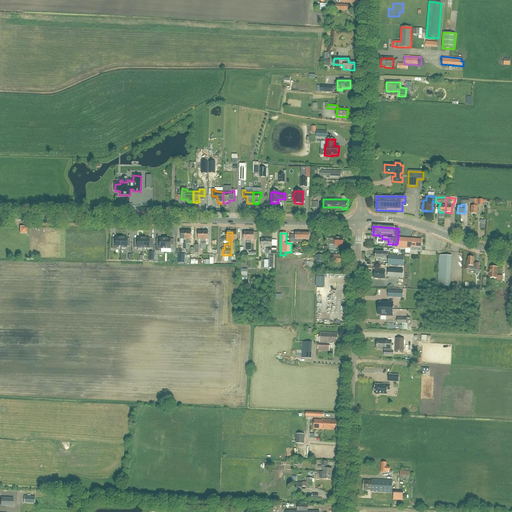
[(310,234),(295,233),(295,235),(290,235),(290,242),(303,242),(303,239),(310,240),(310,234)]
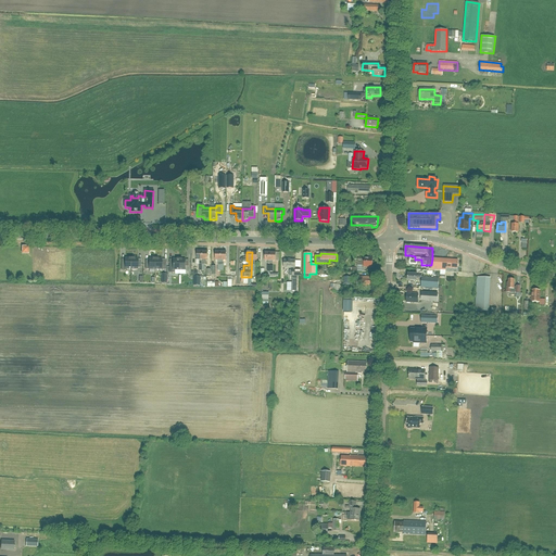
[(409,264),(421,265),(421,260),(415,260),(415,256),(409,255),(409,264)]
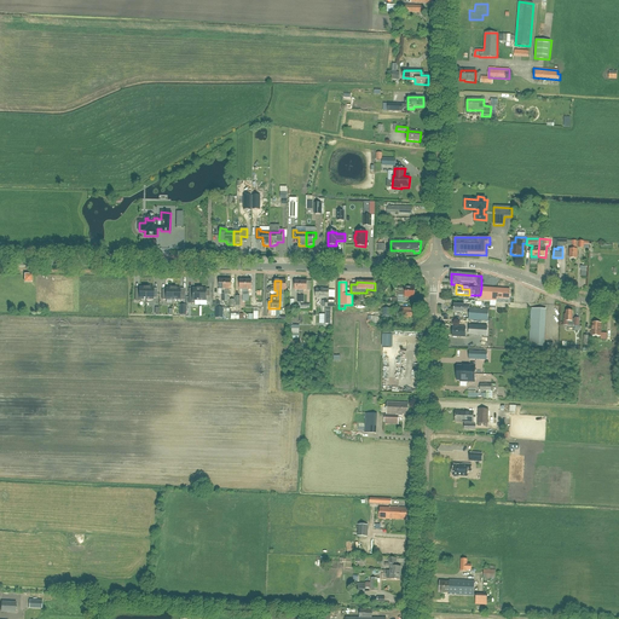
[(146,300),(146,288),(143,288),(139,288),(139,291),(136,291),(136,301),(140,301),(140,300),(146,300)]
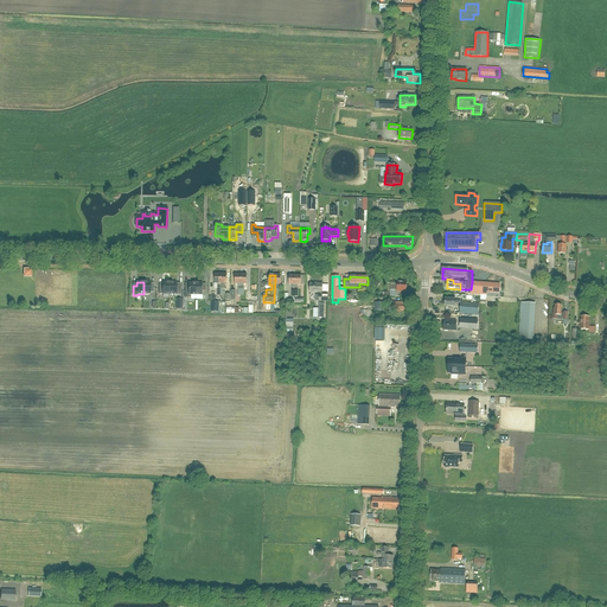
[(144,282),(144,294),(144,295),(151,295),(151,293),(154,293),(154,285),(151,285),(151,282),(147,282),(144,282)]
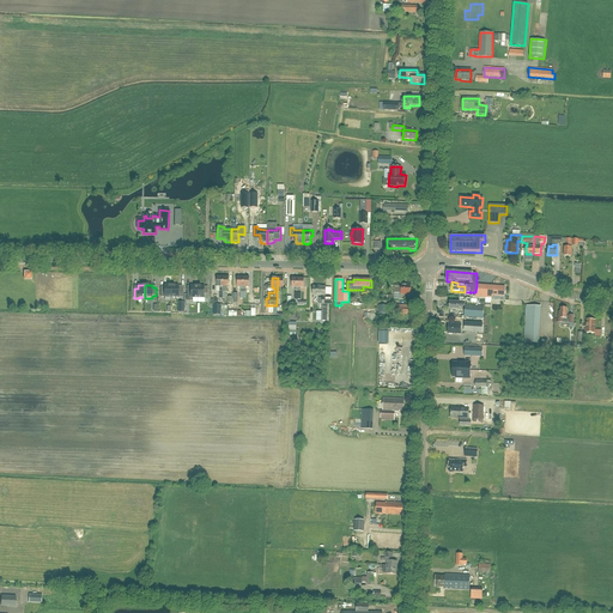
[(161,297),(171,297),(171,285),(168,285),(168,286),(164,286),(164,290),(161,290),(161,297)]
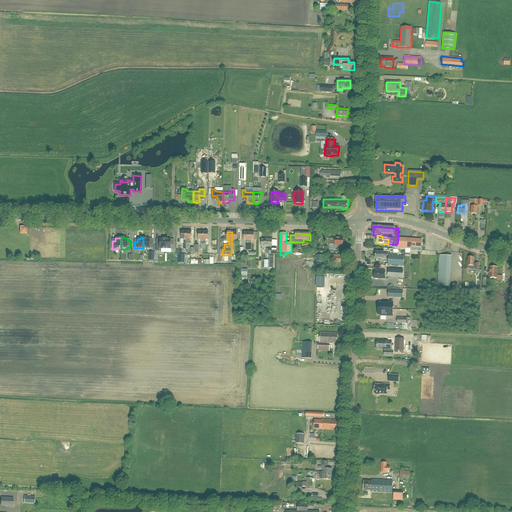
[(343,246),(343,238),(335,238),(335,239),(329,239),(329,250),(335,250),(336,246),(343,246)]
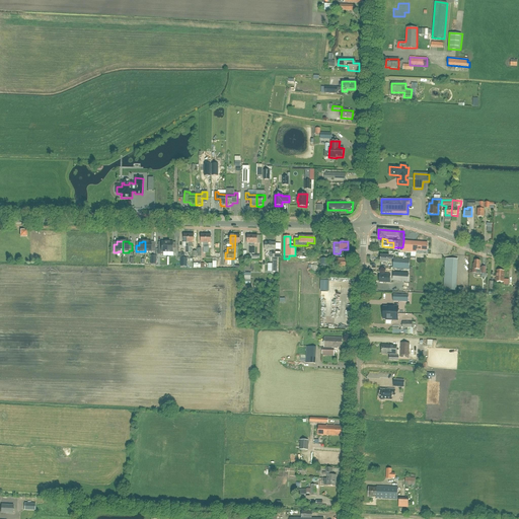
[(428,243),(403,241),(402,247),(397,247),(397,250),(417,252),(417,250),(427,251),(428,243)]
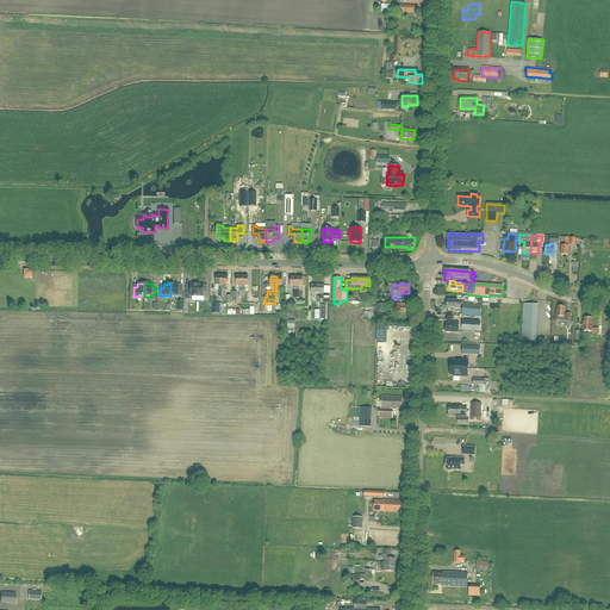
[(192,297),(197,297),(197,285),(193,285),(190,285),(190,287),(186,287),(186,299),(192,300),(192,297)]
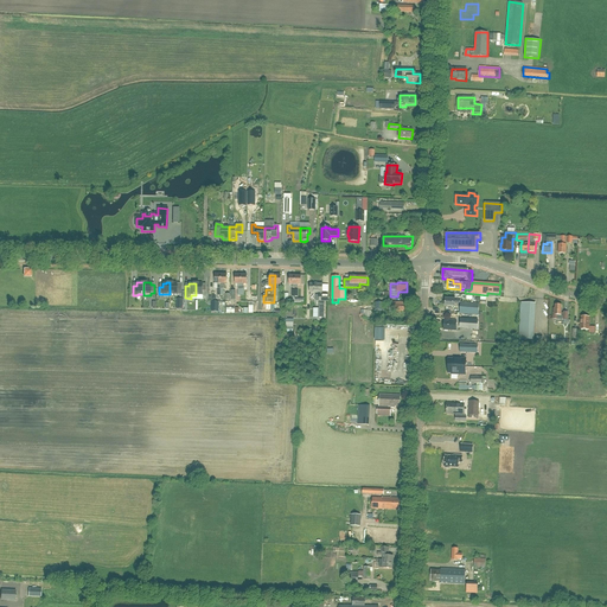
[(196,283),(196,295),(203,295),(203,291),(206,292),(206,286),(203,286),(203,283),(199,283),(196,283)]
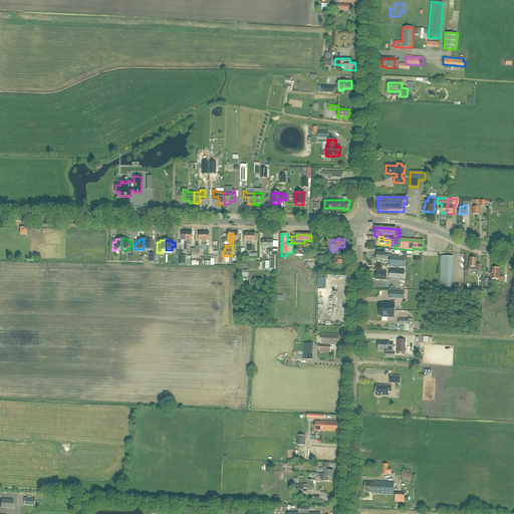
[(270,250),(267,250),(267,255),(278,255),(278,250),(273,250),(273,248),(273,240),(262,240),(262,248),(271,248),(271,250),(270,250)]
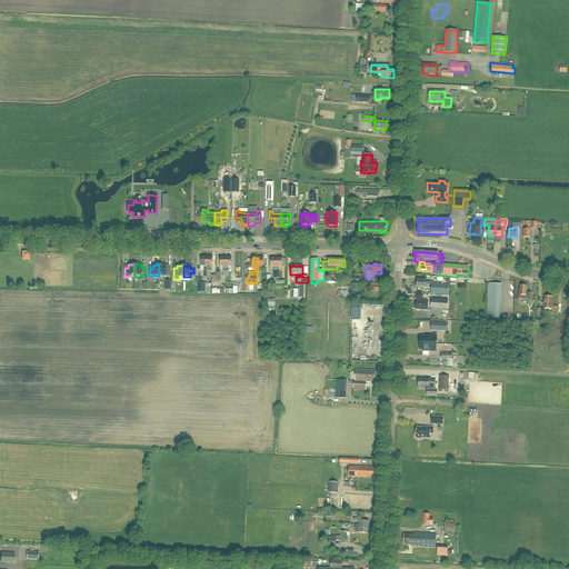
[(279,271),(277,271),(276,278),(276,283),(279,283),(286,283),(286,280),(279,280),(279,278),(279,271)]
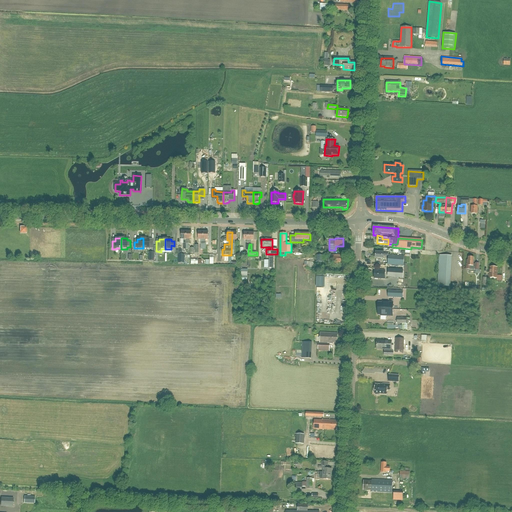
[(388,256),(388,265),(404,266),(404,256),(388,255),(388,253),(384,253),(384,252),(376,252),(375,258),(383,259),(384,256),(388,256)]
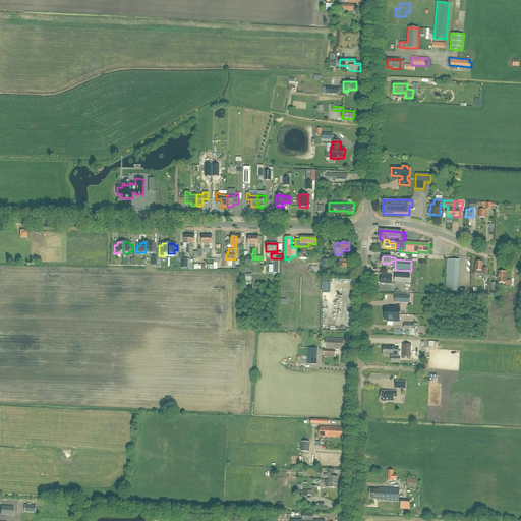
[(323,259),(323,268),(323,269),(327,270),(331,267),(331,261),(323,259)]
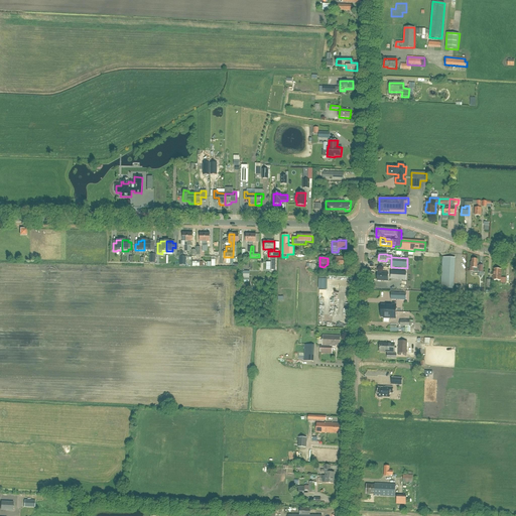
[(348,265),(348,258),(332,257),(332,265),(343,266),(343,264),(348,265)]
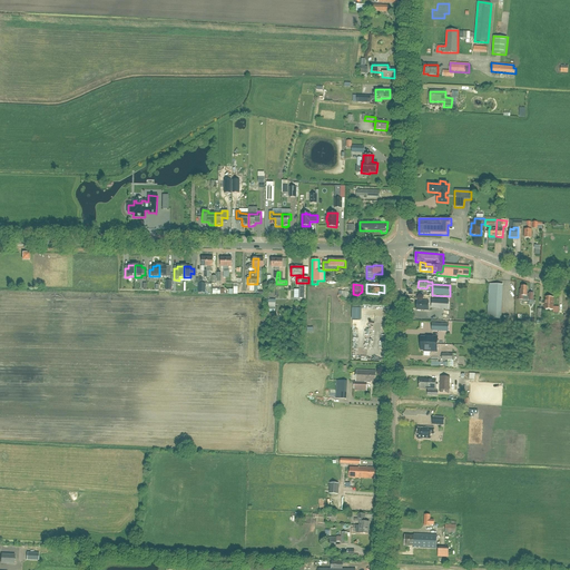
[(499,320),(501,285),(489,285),(487,318),(499,320)]
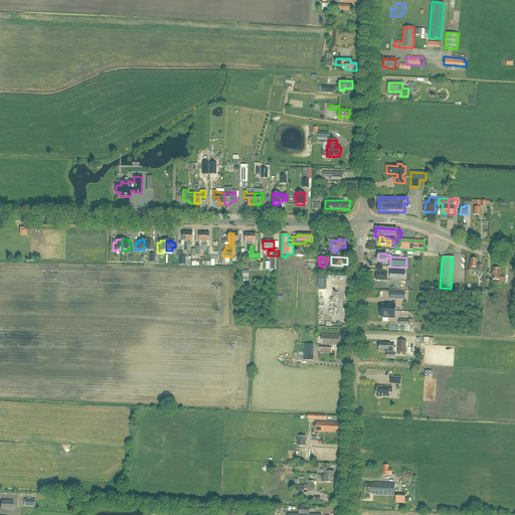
[(482,272),(482,265),(478,265),(478,267),(476,267),(477,259),(471,259),(471,262),(470,262),(469,271),(482,272)]
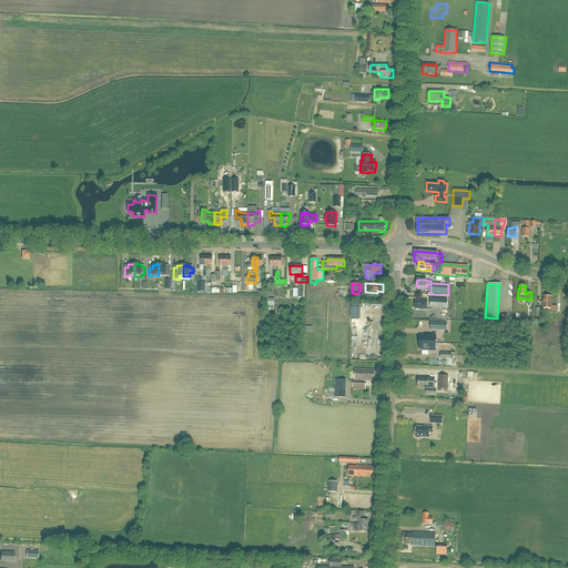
[(551,310),(551,296),(544,296),(544,303),(543,303),(543,308),(551,310)]
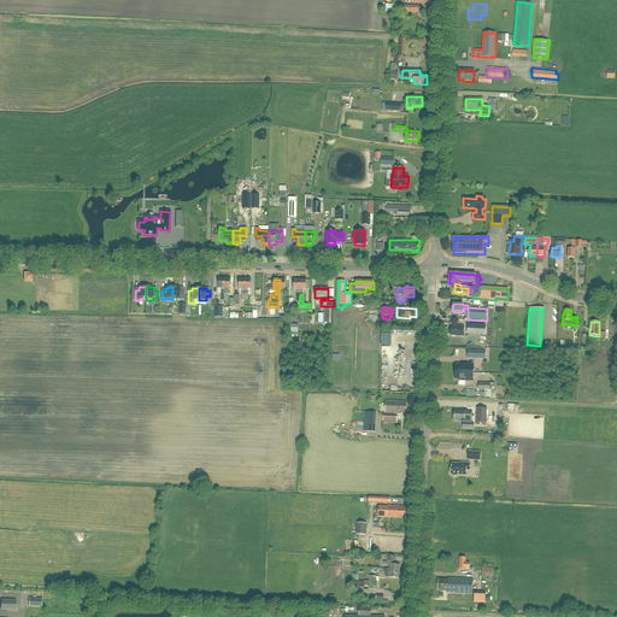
[(486,335),(486,325),(468,324),(468,334),(486,335)]
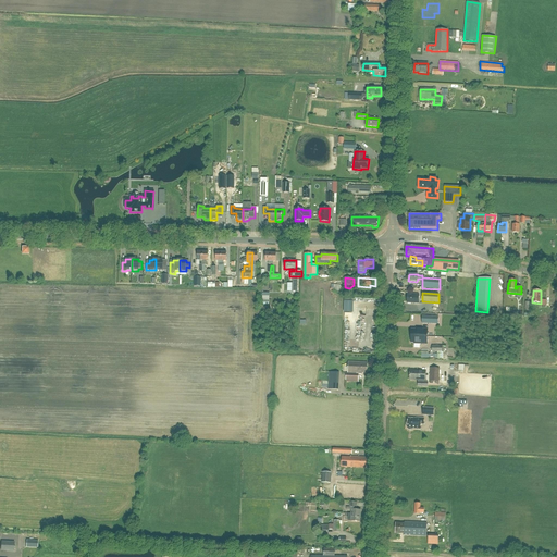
[(407,302),(419,304),(419,295),(412,294),(412,295),(407,295),(407,302)]
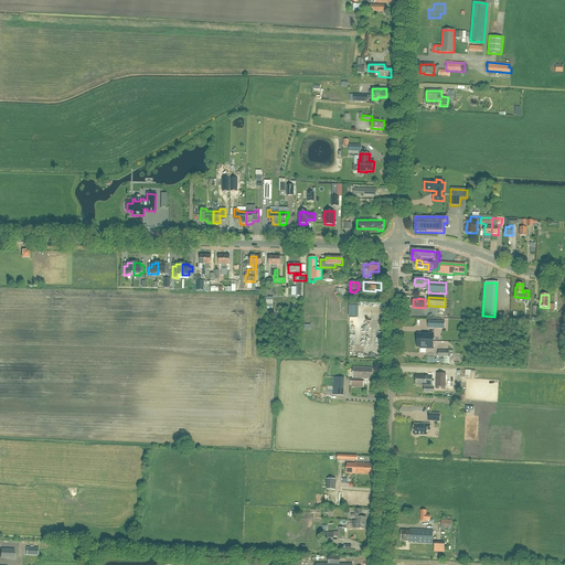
[(352,379),(351,379),(351,387),(363,387),(363,380),(368,380),(368,377),(372,379),(372,369),(353,366),(352,379)]
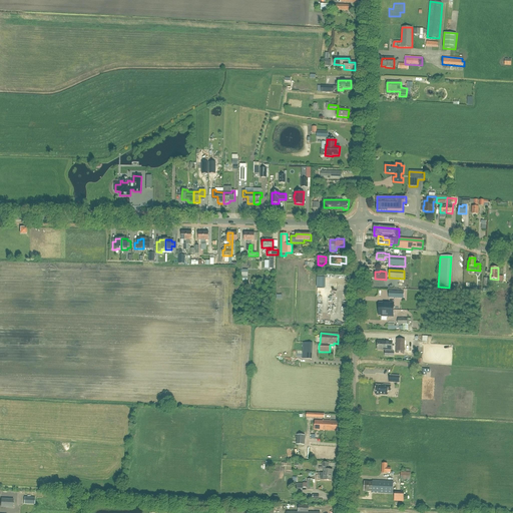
[(405,354),(405,352),(406,340),(397,339),(396,354),(399,354),(399,352),(402,352),(402,354),(405,354)]
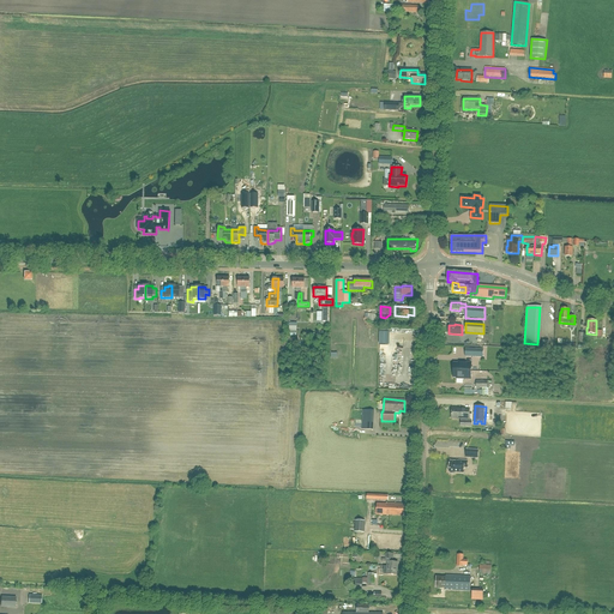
[(470,409),(451,408),(451,419),(469,420),(470,409)]
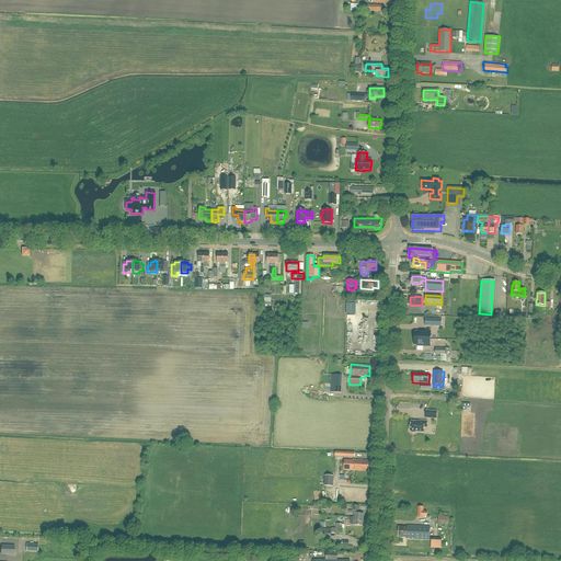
[(331,375),(330,386),(330,392),(341,392),(342,375),(331,375)]
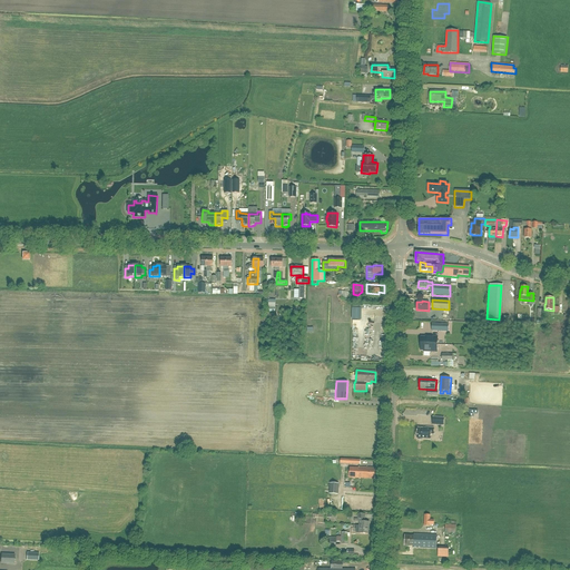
[(433,435),(434,428),(426,428),(425,429),(418,428),(418,433),(415,433),(415,436),(416,438),(416,439),(418,439),(418,440),(422,440),(422,439),(430,440),(431,434),(433,435)]
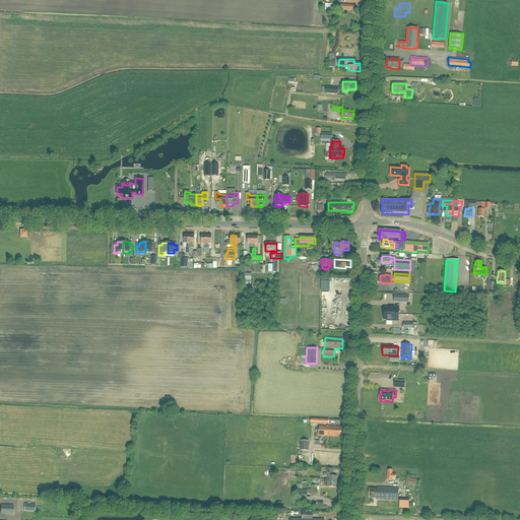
[(327,427),(326,436),(342,437),(342,427),(335,427),(327,426),(327,427)]
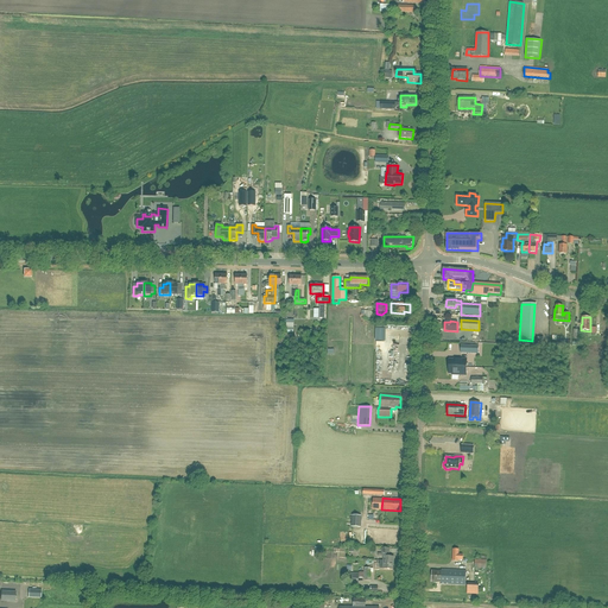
[(381,510),(382,499),(373,499),(372,510),(381,510)]
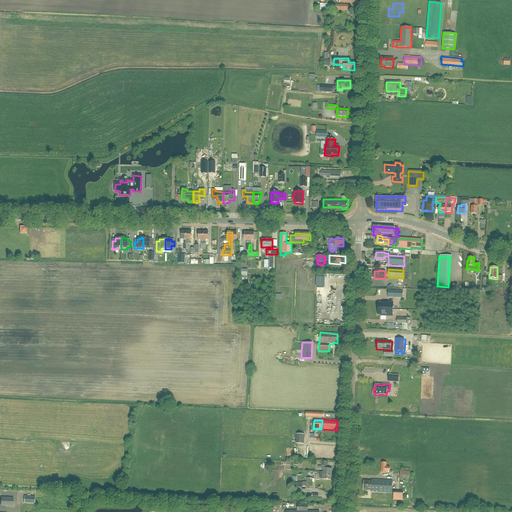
[(296,434),(296,444),(304,444),(304,434),(296,434)]
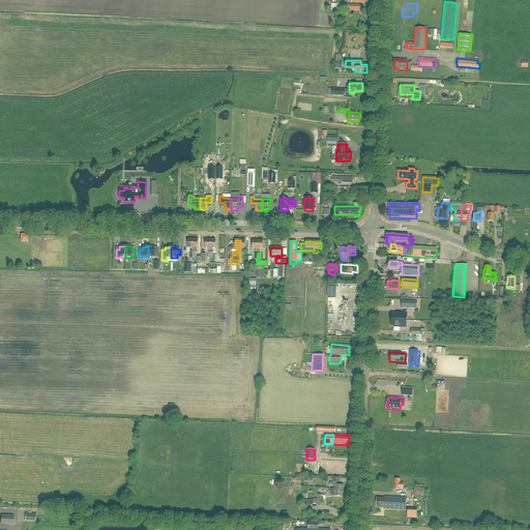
[(333,478),(333,486),(334,486),(334,489),(331,489),(330,496),(334,496),(343,496),(343,486),(339,486),(340,478),(333,478)]
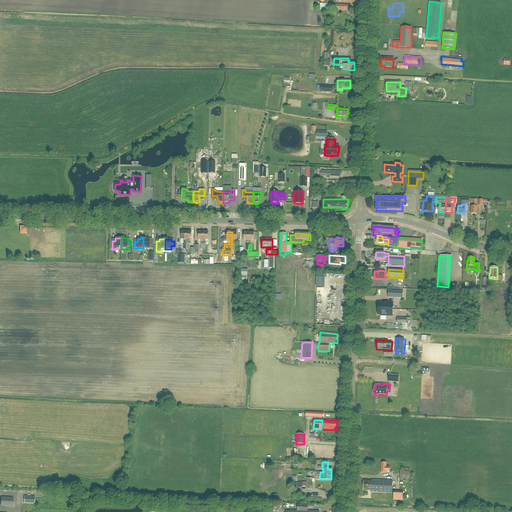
[(390,472),(391,463),(382,463),(381,472),(390,472)]
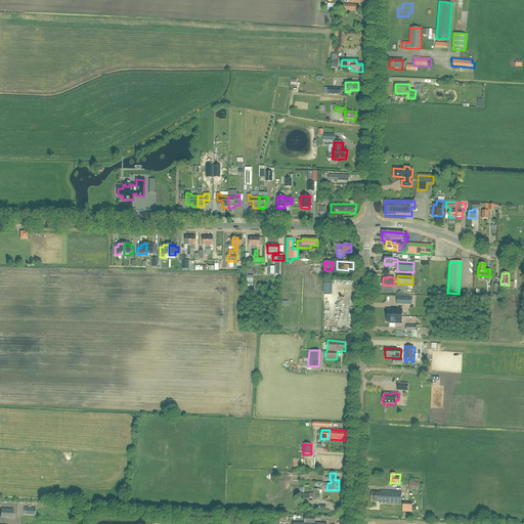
[(401,505),(402,492),(381,491),(381,492),(373,491),(372,501),(380,503),(380,504),(401,505)]
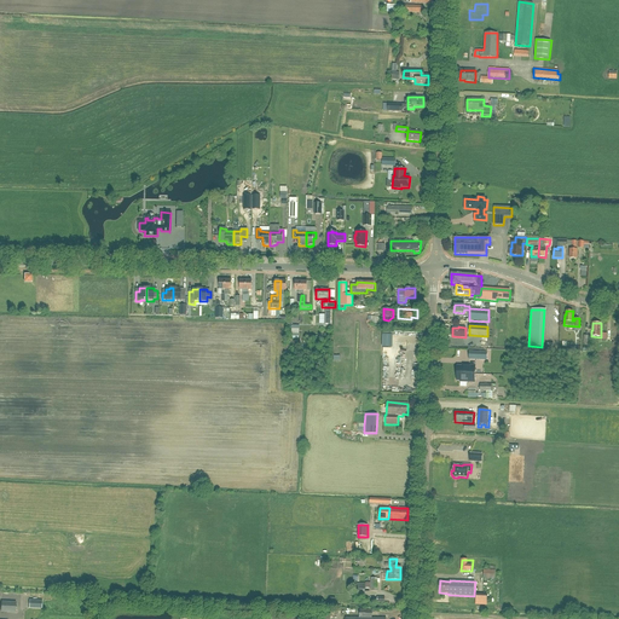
[(487,603),(487,593),(475,593),(476,605),(487,603)]
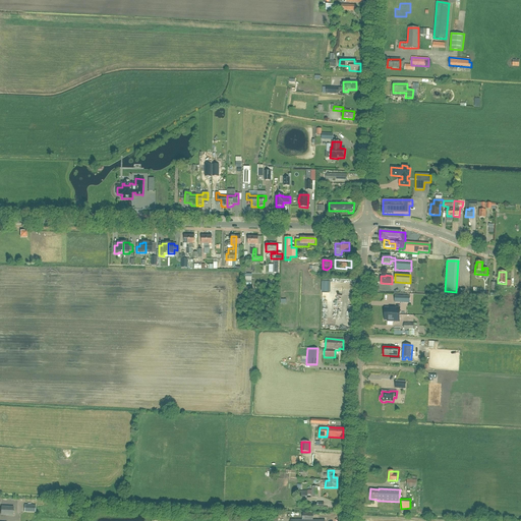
[(1,507),(1,515),(13,515),(13,507),(1,507)]
